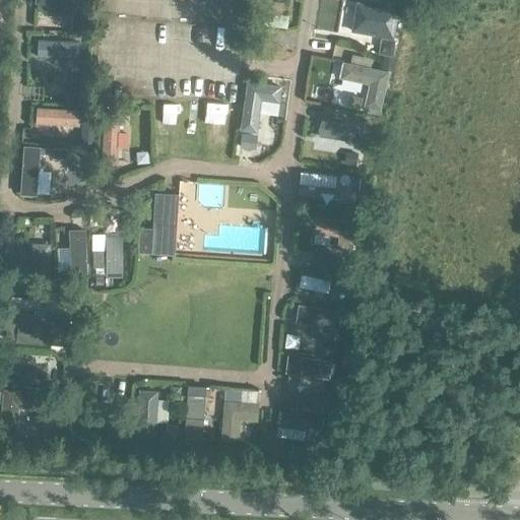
[(36,0),(36,3),(71,4),(71,9),(80,9),(80,4),(88,4),(88,0),(36,0)]
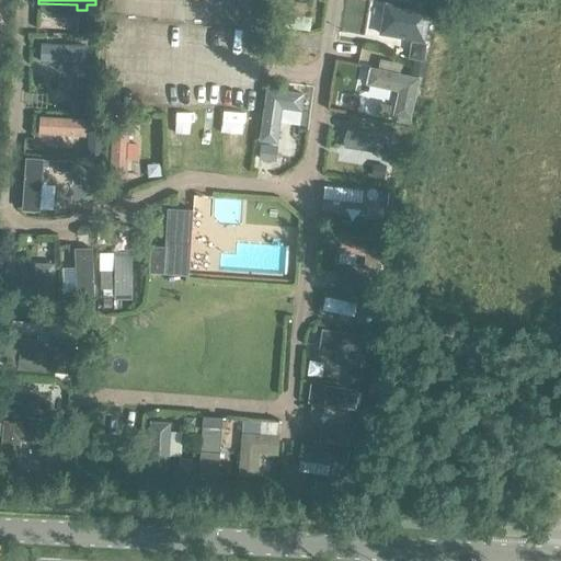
[(385,2),(380,35),(426,42),(432,9),(385,2)]
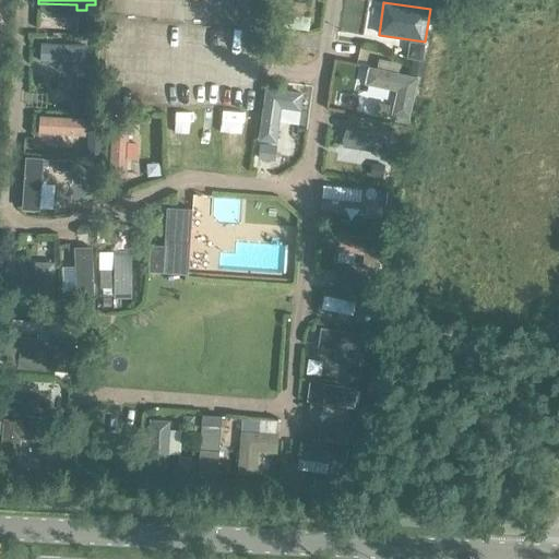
[(419,76),(370,67),(367,84),(397,91),(392,115),(411,118),(419,76)]
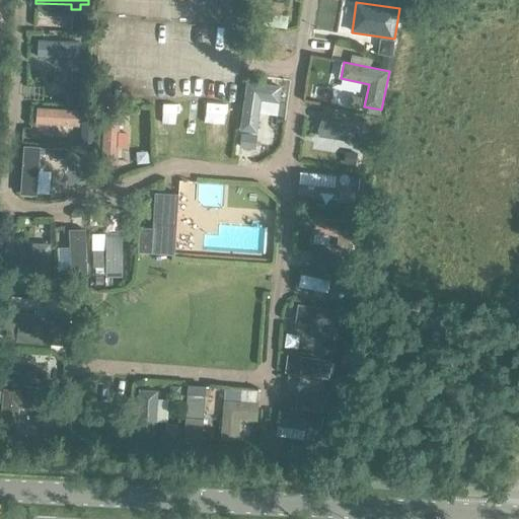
[(43,79),(63,79),(63,67),(44,66),(43,79)]
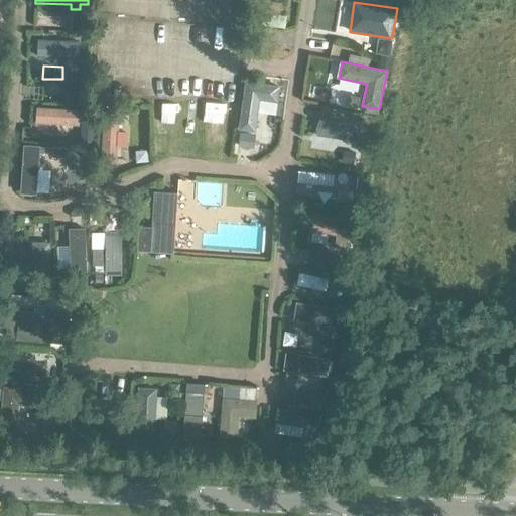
[(278,102),(280,85),(247,82),(239,129),(256,132),(260,100),(278,102)]
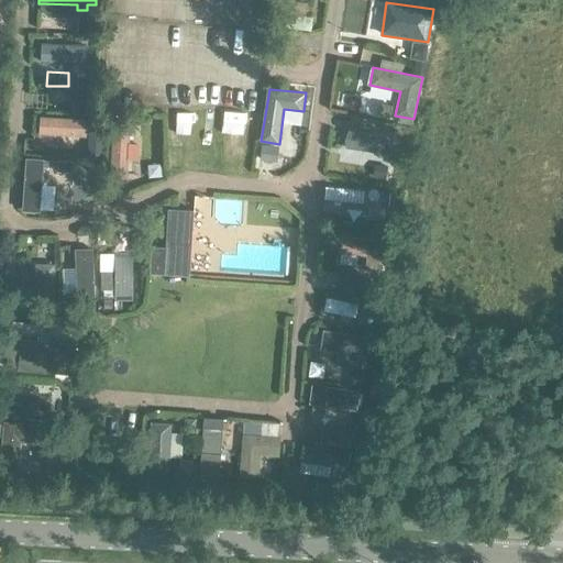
[(37,131),(37,147),(70,148),(70,131),(37,131)]
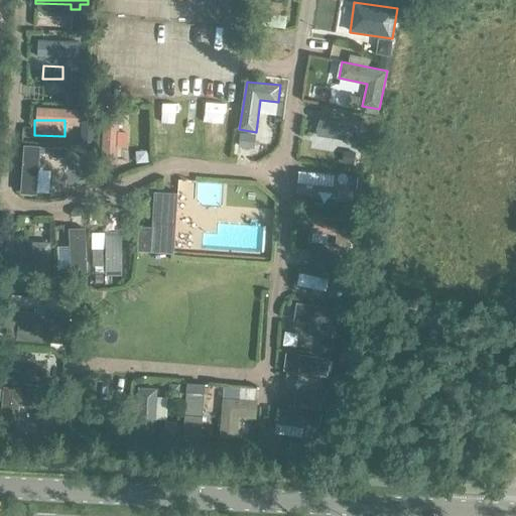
[(302,132),(299,149),(311,151),(310,156),(324,158),(324,153),(341,156),(343,139),(302,132)]
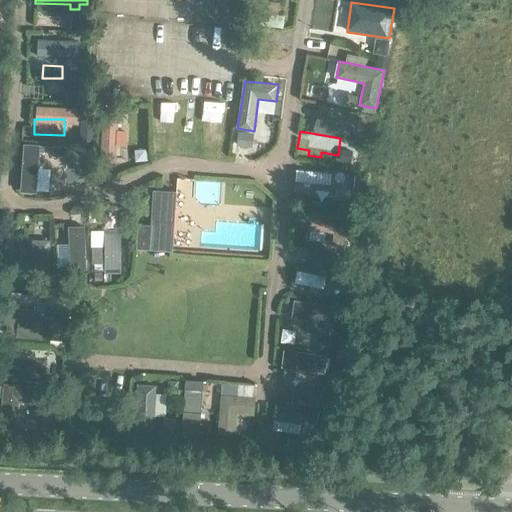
[(293,181),(291,191),(318,195),(320,185),(293,181)]
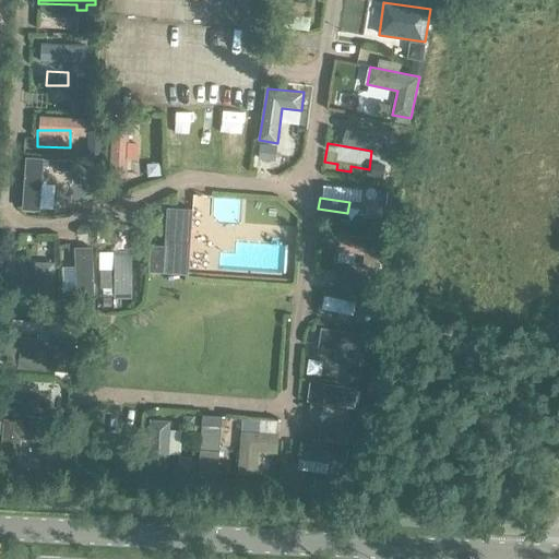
[(163,272),(163,273),(189,275),(193,210),(168,207),(165,247),(153,247),(151,272),(163,272)]
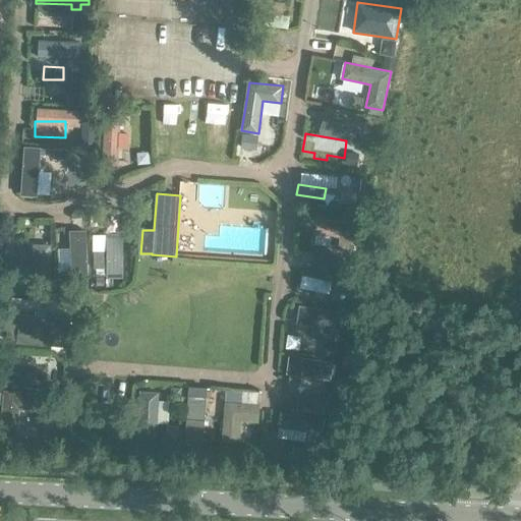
[(357,222),(316,218),(314,234),(339,236),(338,250),(355,251),(357,222)]
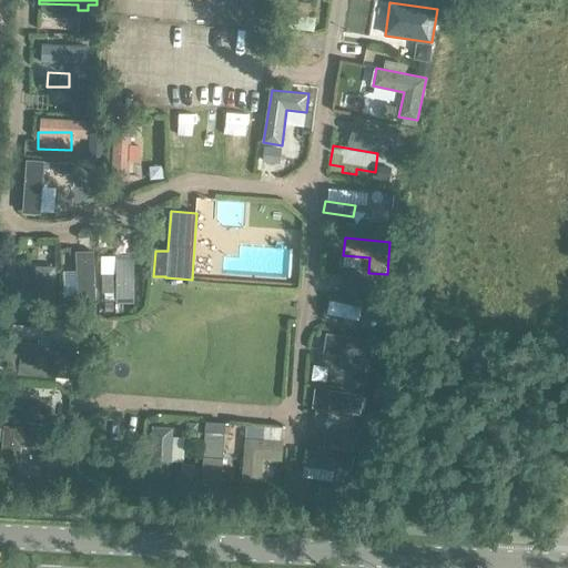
[(226,240),(201,244),(203,255),(229,250),(226,240)]
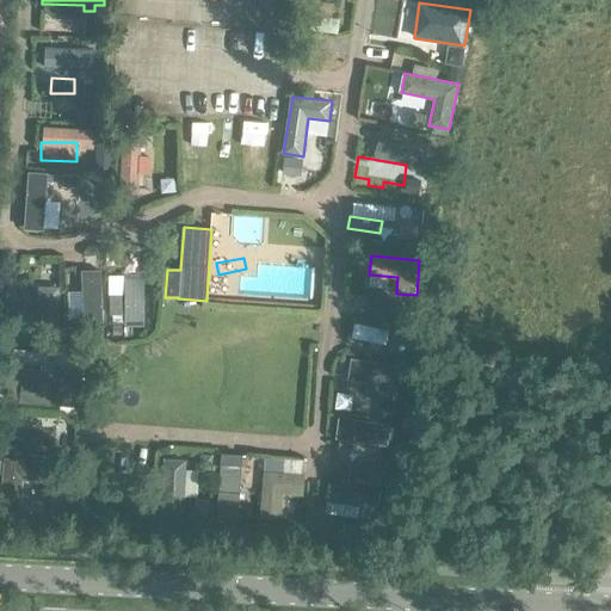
[(81,271),(85,325),(104,323),(100,270),(81,271)]
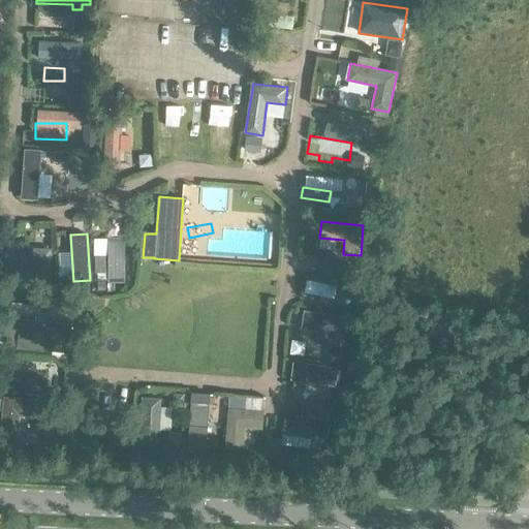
[(52,248),(33,248),(33,269),(0,268),(0,274),(0,298),(51,300),(52,248)]
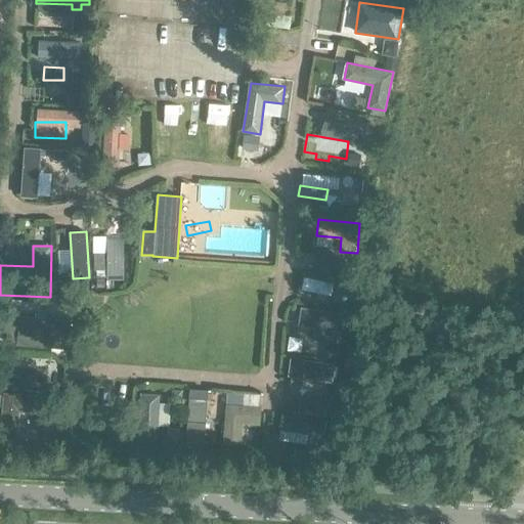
[(302,307),(298,325),(346,334),(349,314),(302,307)]
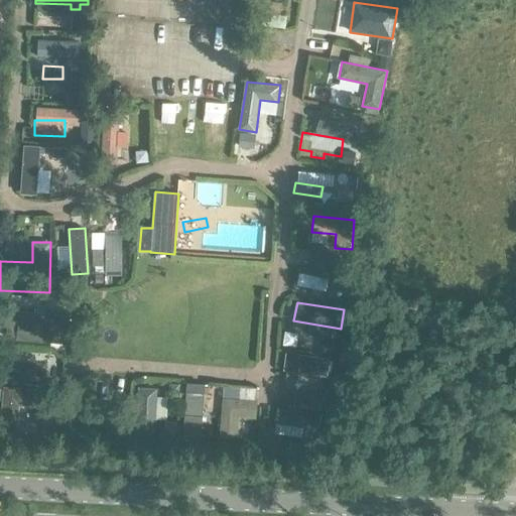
[(18,320),(17,339),(67,343),(69,324),(18,320)]
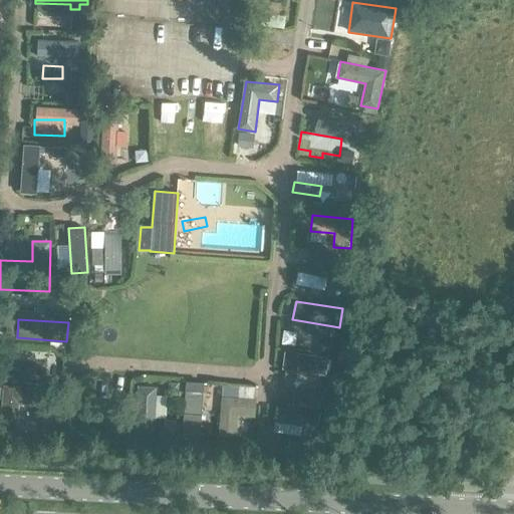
[(285,350),(282,368),(326,374),(329,356),(285,350)]
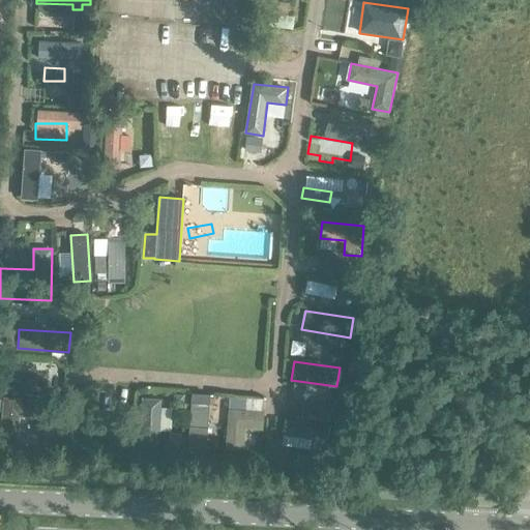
[(211,393),(193,393),(188,449),(208,450),(211,393)]
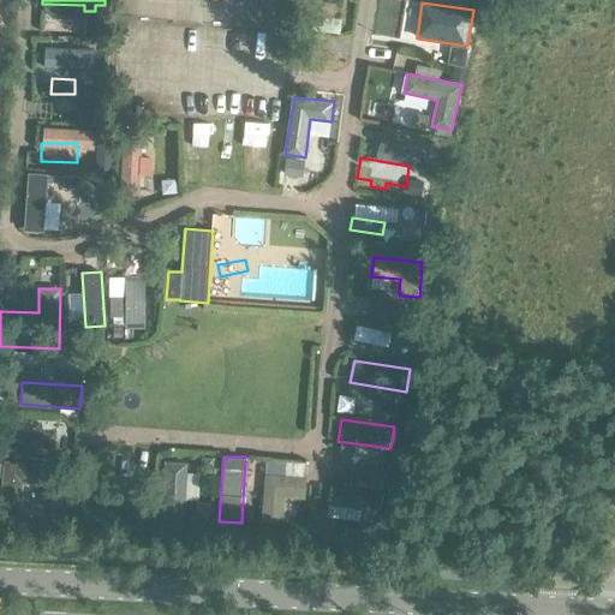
[(51,465),(4,461),(0,514),(21,518),(24,483),(48,485),(51,465)]
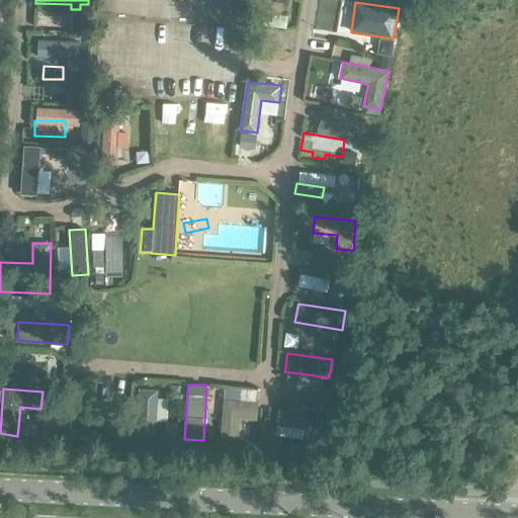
[(158,390),(140,389),(137,436),(155,437),(158,390)]
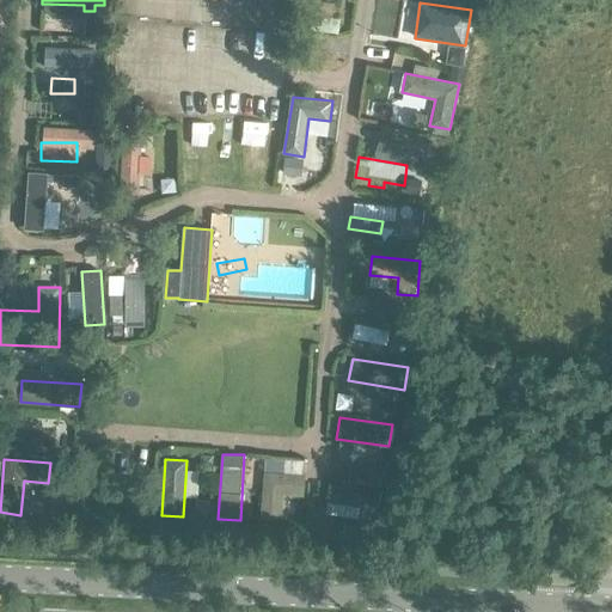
[(264,473),(261,520),(281,520),(283,495),(304,496),(305,475),(264,473)]
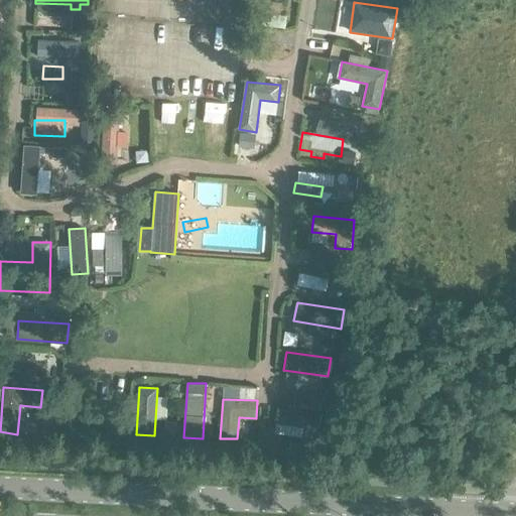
[(278,437),(300,440),(303,426),(280,422),(278,437)]
